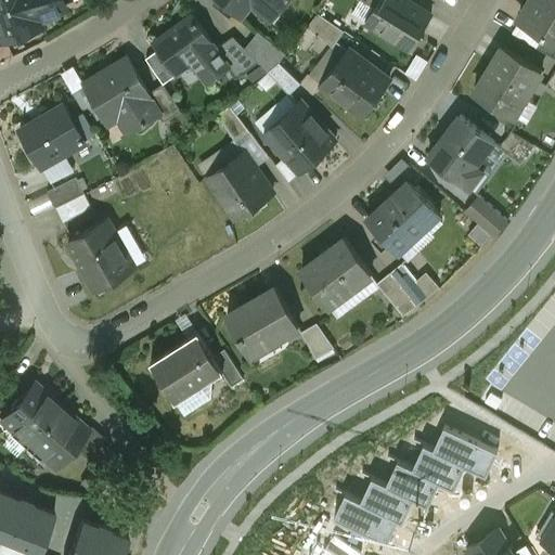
[(62,0),(0,0),(0,33),(3,41),(41,27),(35,11),(63,0),(62,0)]
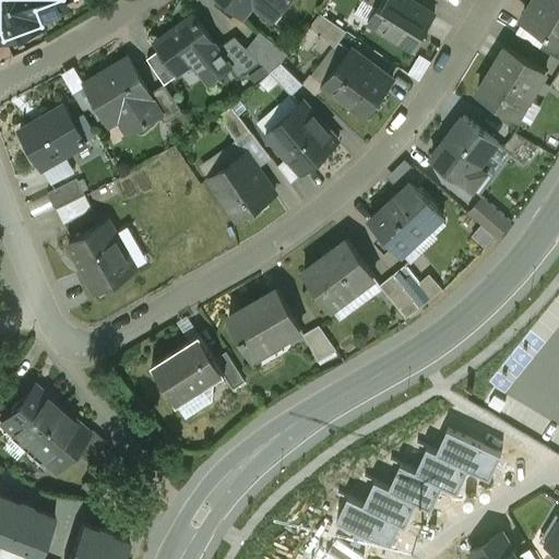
[(219,0),(242,18),(257,0),(261,0),(280,14),(290,0),(219,0)]
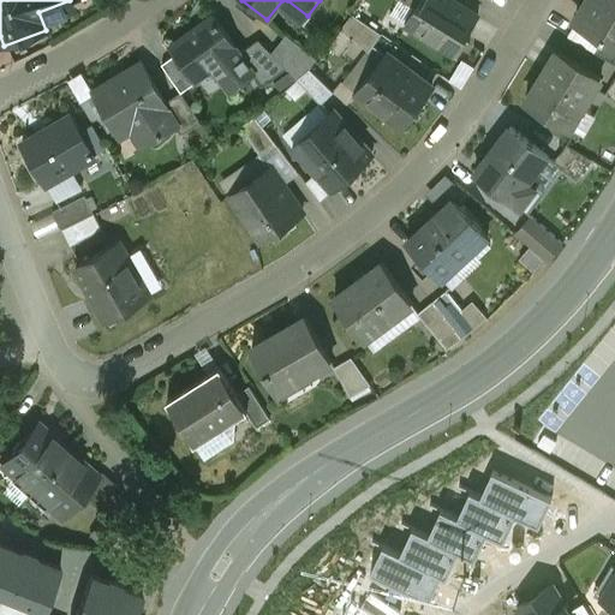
[(421,0),(415,10),(405,25),(455,55),(477,18),(448,0),(421,0)]
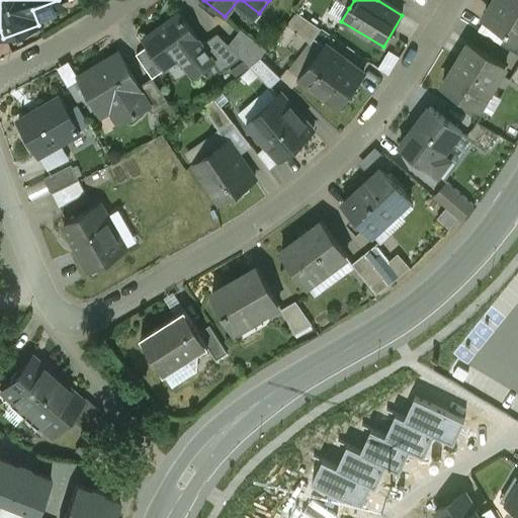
[(517,7),(505,0),(496,0),(484,20),(507,33),(517,40),(517,7)]
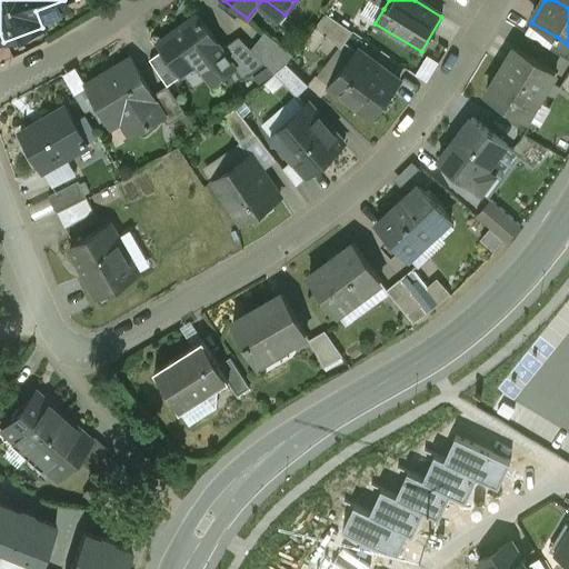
[(353,32),(326,13),(315,28),(341,48),(353,32)]
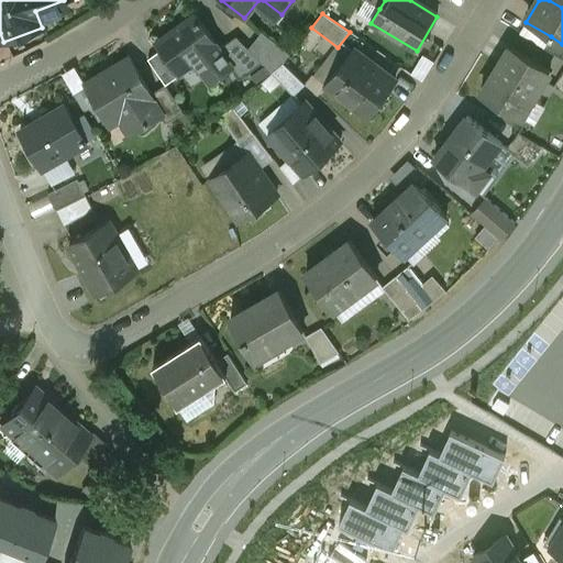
[(195,14),(155,43),(161,51),(178,76),(200,59),(212,77),(230,65),(219,50),(220,50),(195,14)]
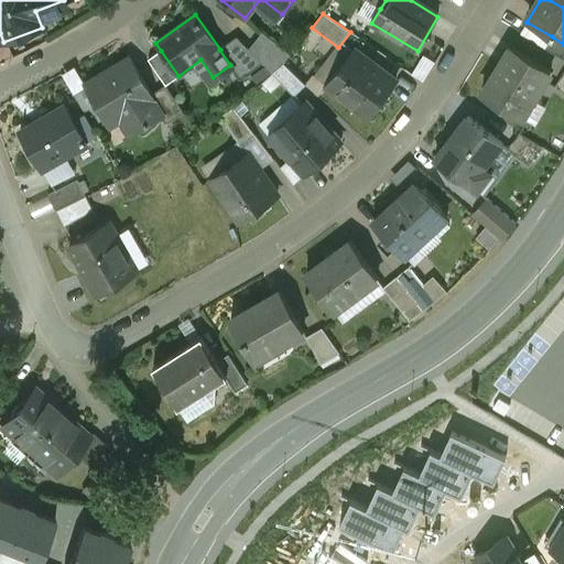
[(291,55),(262,32),(249,49),(261,63),(272,74),(291,55)]
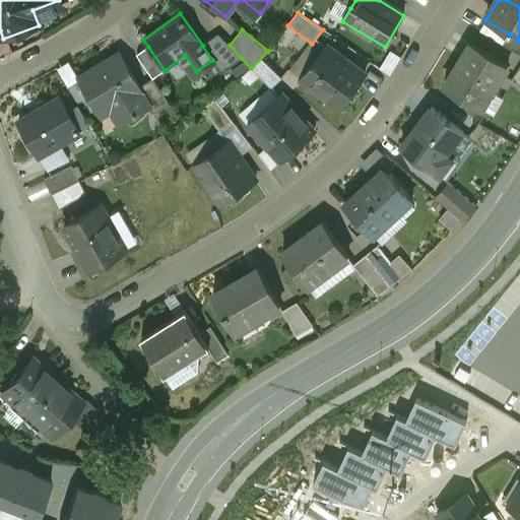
[(519,41),(509,34),(502,45),(519,55),(519,41)]
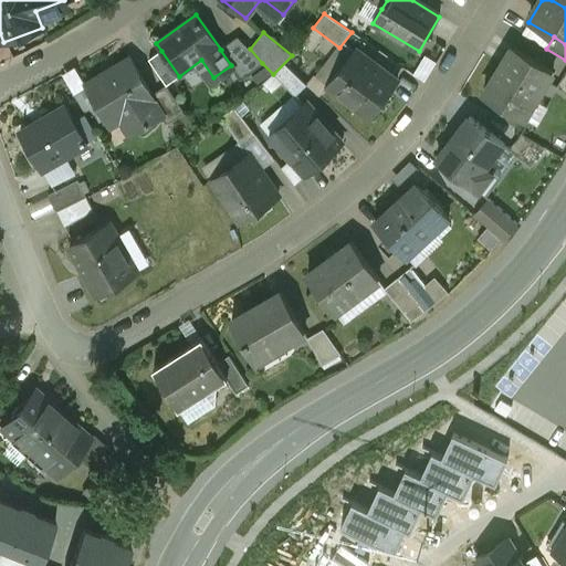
[(250,49),(238,38),(221,50),(220,50),(231,65),(241,79),(262,63),(250,49)]
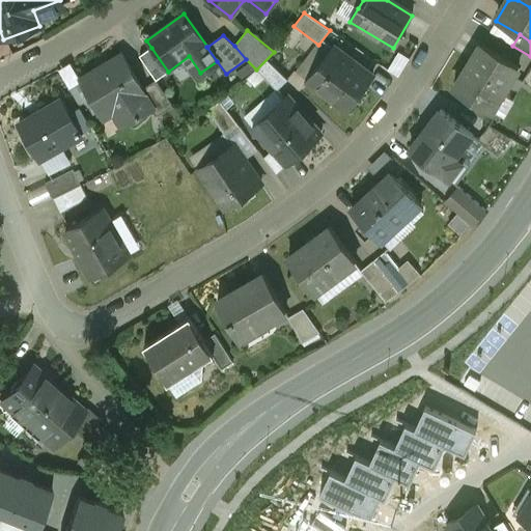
[(518,67),(481,45),(453,89),(488,111),(499,94),(501,95),(518,67)]
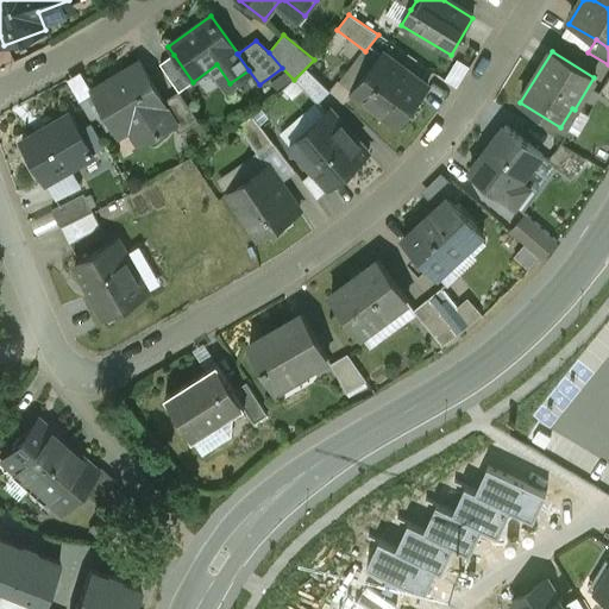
[(427,89),(382,54),(352,92),(399,127),(427,89)]
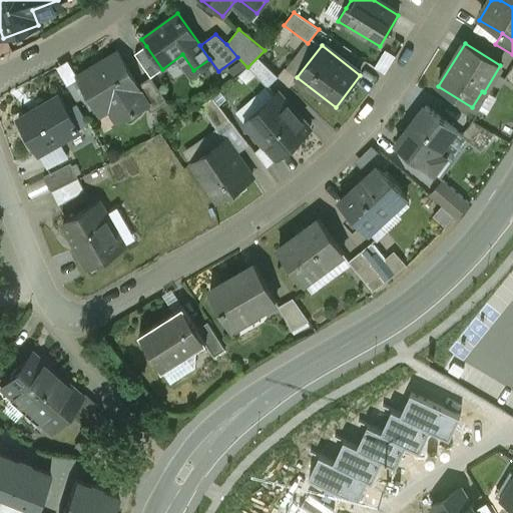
[(162,69),(146,46),(135,54),(150,78),(162,69)]
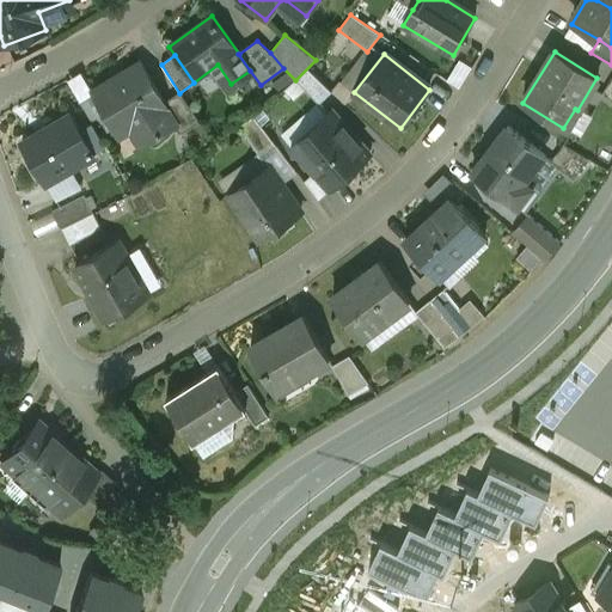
[(141,63),(93,93),(118,136),(140,124),(151,142),(176,128),(179,126),(165,103),(141,63)]
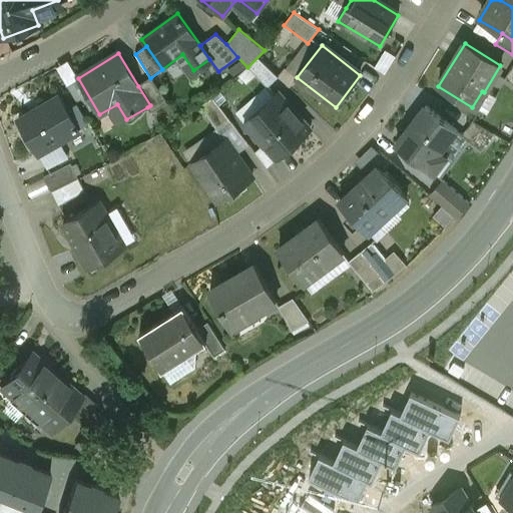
[(279,77),(258,58),(247,67),(268,87),(279,77)]
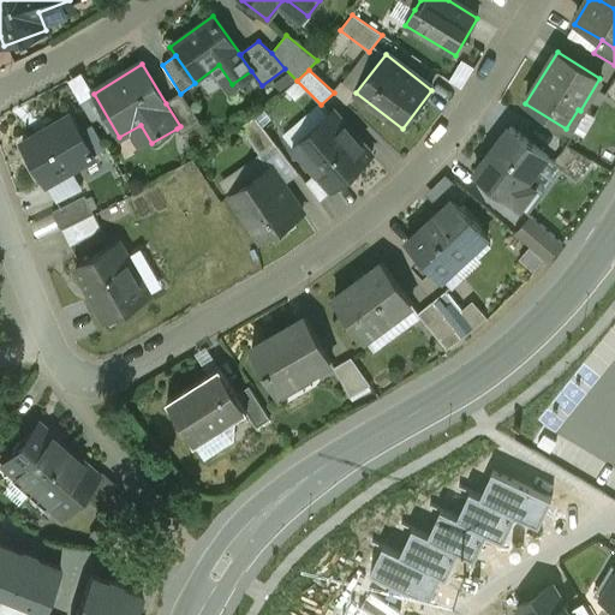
[(614,77),(604,95),(614,100),(614,77)]
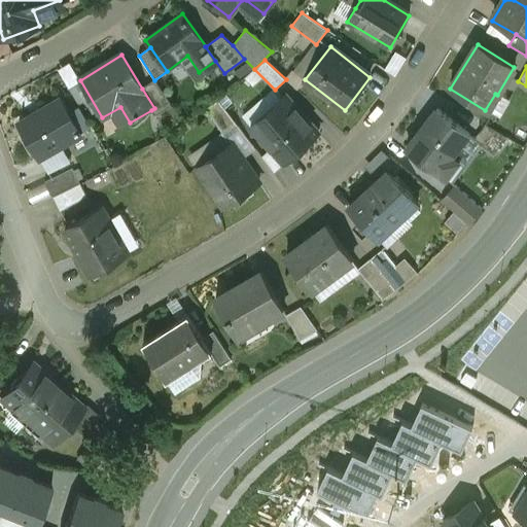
[(154,80),(142,89),(154,108),(151,110),(154,116),(172,106),(154,80)]
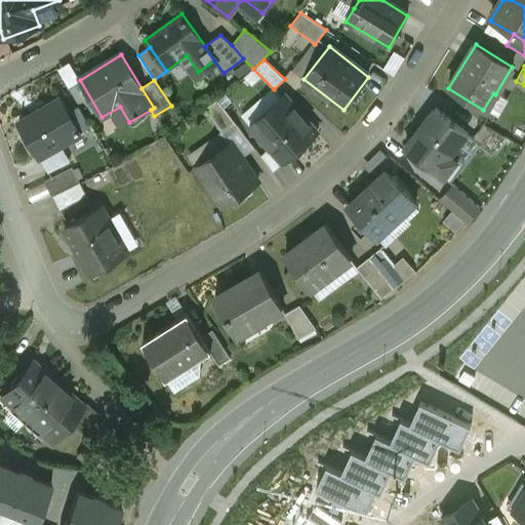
[(318,133),(283,95),(255,120),(256,120),(276,143),(271,148),(271,149),(284,163),(318,133)]
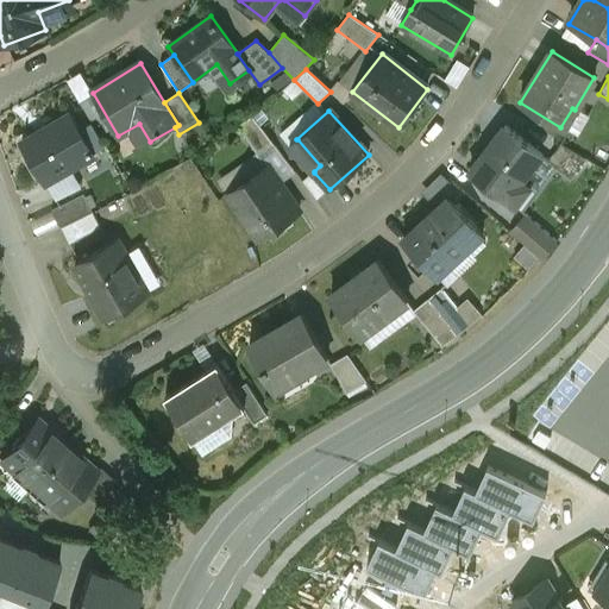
[(71,115),(22,144),(45,183),(94,155),(71,115)]
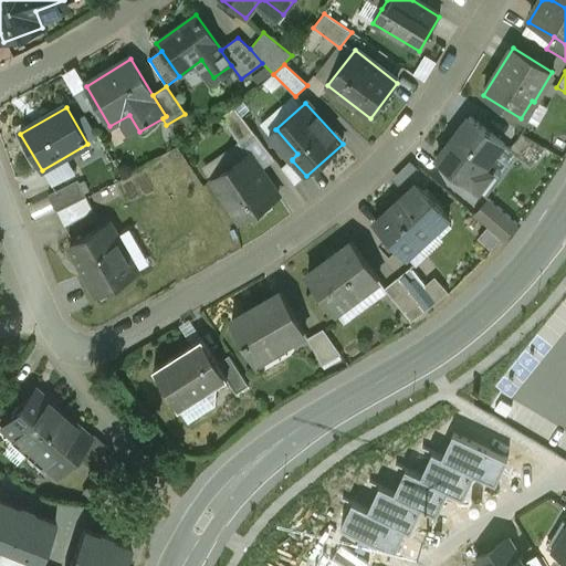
[(255,135),(236,107),(221,117),(241,145),(255,135)]
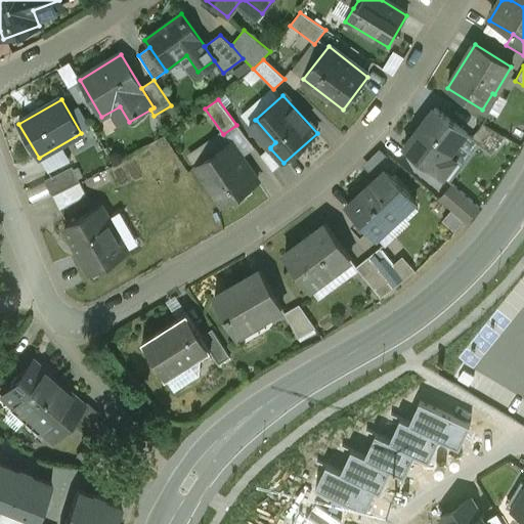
[(466,132),(435,108),(404,148),(444,178),(457,161),(448,155),(466,132)]
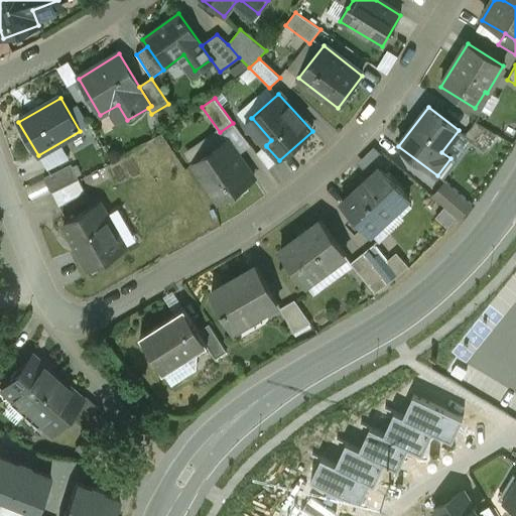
[(271,140),(252,118),(242,126),(263,149),(266,146),(266,145),(271,140)]
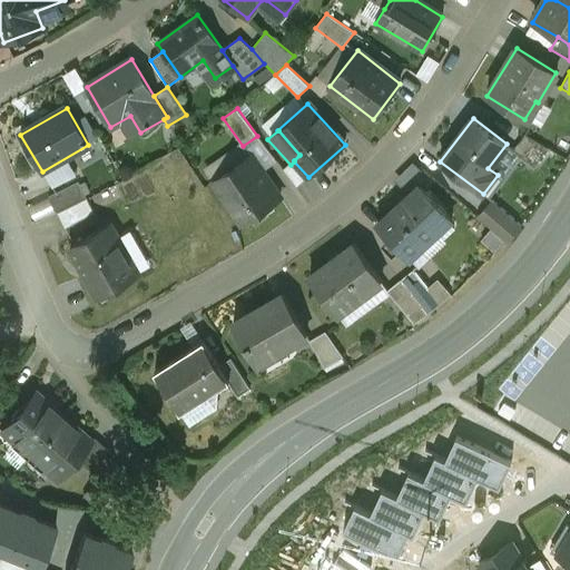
[(548,148),(524,135),(513,150),(534,167),(548,148)]
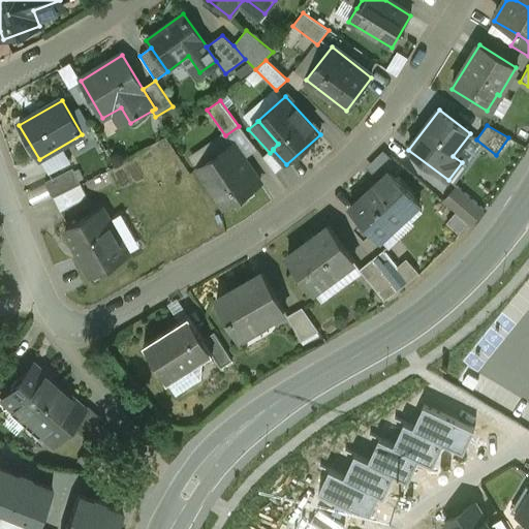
[(244,161),(232,145),(197,168),(225,209),(260,184),(259,183),(258,184),(243,162),(244,161)]
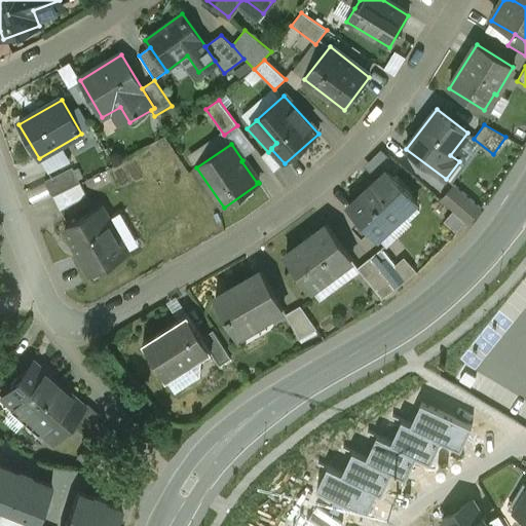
[(72,167),(44,182),(52,197),(80,183),(72,167)]
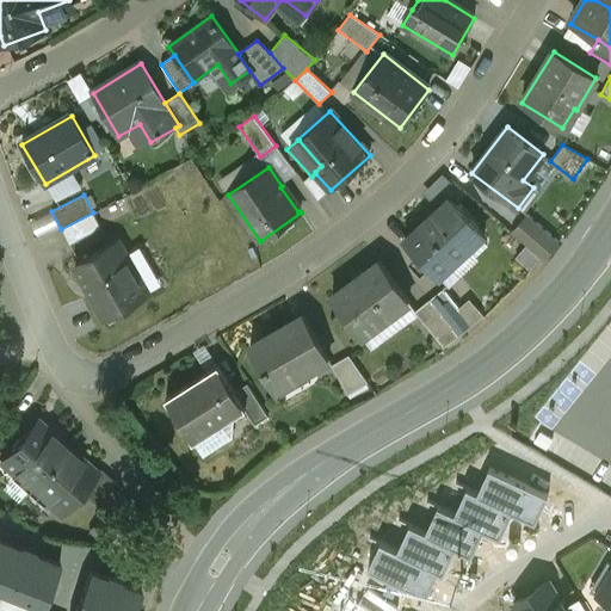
[(421,224),(405,241),(439,277),(440,276),(437,272),(463,247),(468,251),(485,235),(450,198),(449,199),(450,201),(423,227),(421,224)]
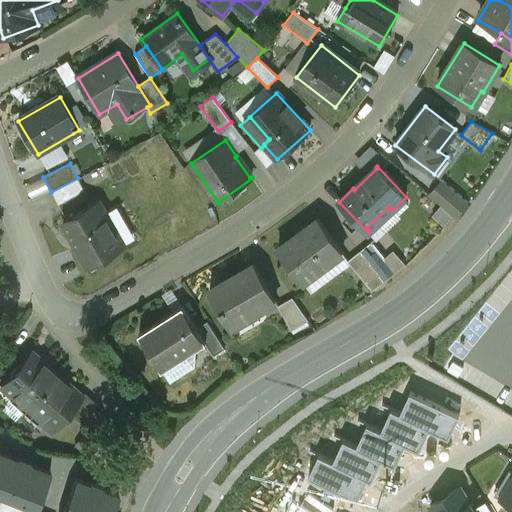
[(51,192),(58,206),(85,192),(78,178),(51,192)]
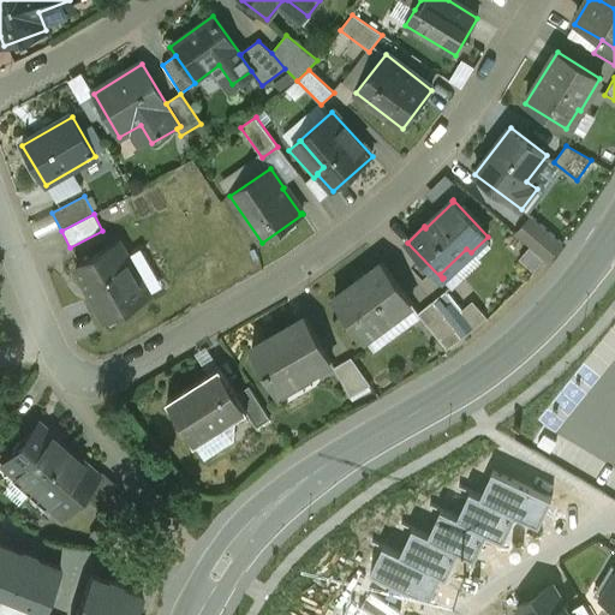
[(562,244),(532,216),(517,236),(547,262),(562,244)]
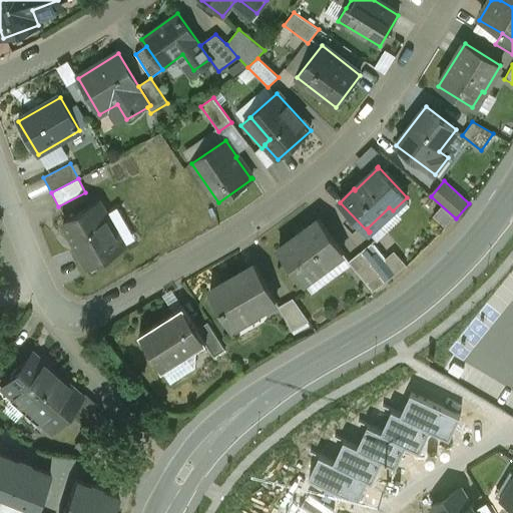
[(98,202),(63,222),(89,268),(124,248),(98,202)]
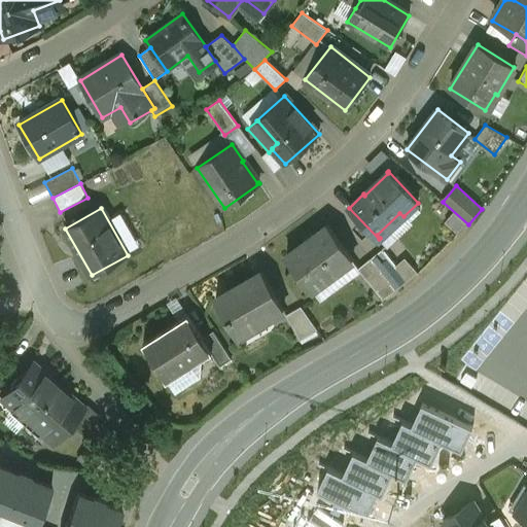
[(327,225),(286,256),(312,290),(353,259),(327,225)]
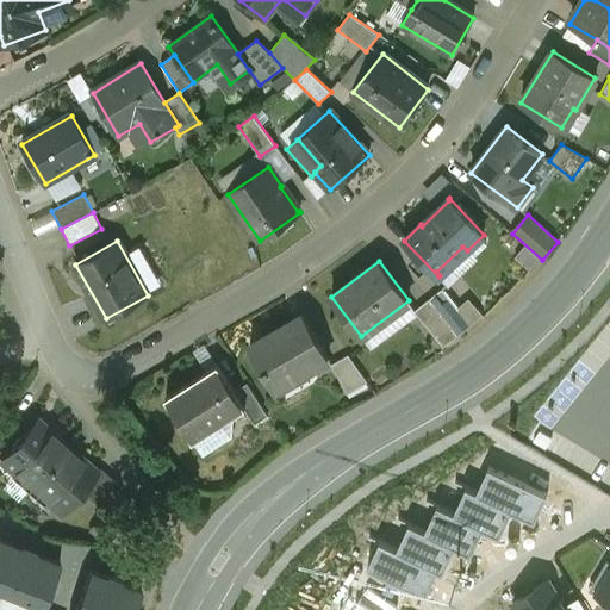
[(461,313),(442,288),(429,299),(452,327),(465,317),(461,313)]
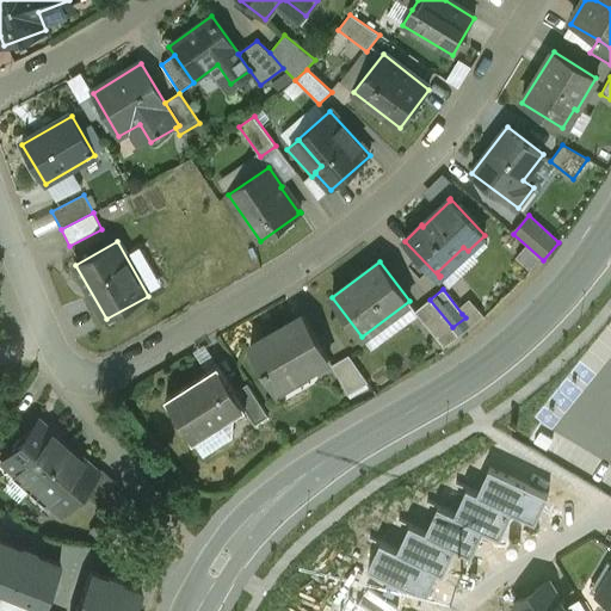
[(430,300),(415,312),(437,340),(452,327),(430,300)]
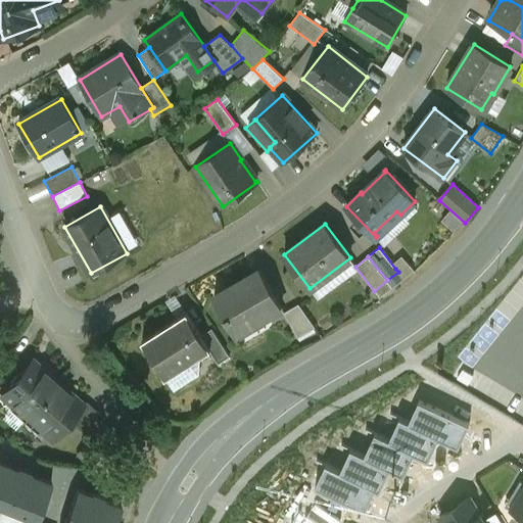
[(406,259),(395,269),(398,272),(387,280),(393,289),(414,271),(406,259)]
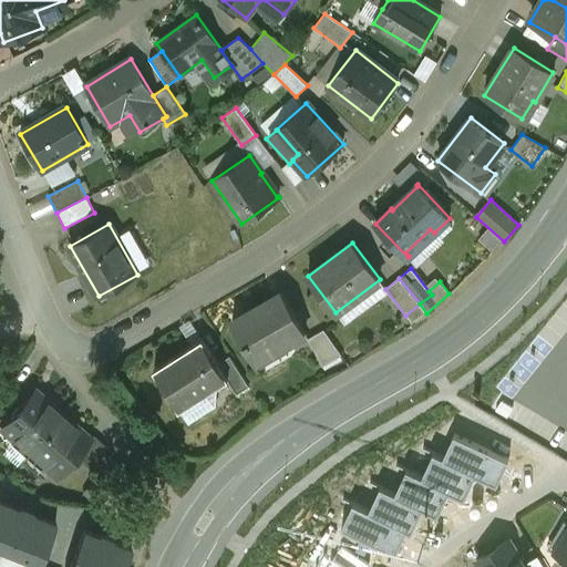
[(282,292),(232,322),(255,362),(306,333),(282,292)]
